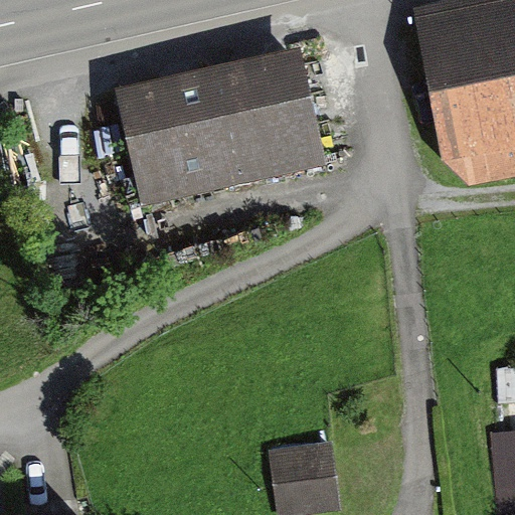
[(514,0),(462,0),(414,9),(415,19),(514,0)]
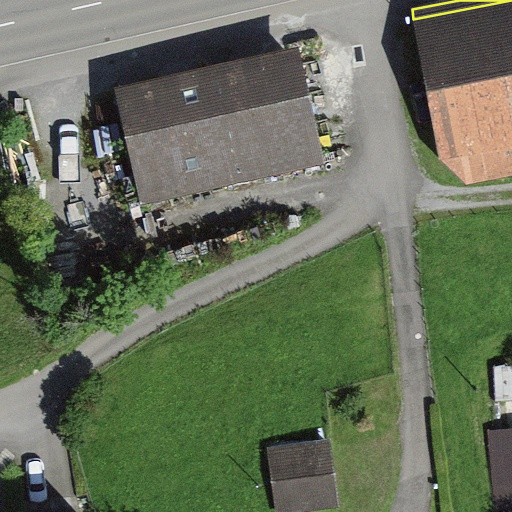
[(511,0),(413,19),(440,161),(511,148),(511,0)]
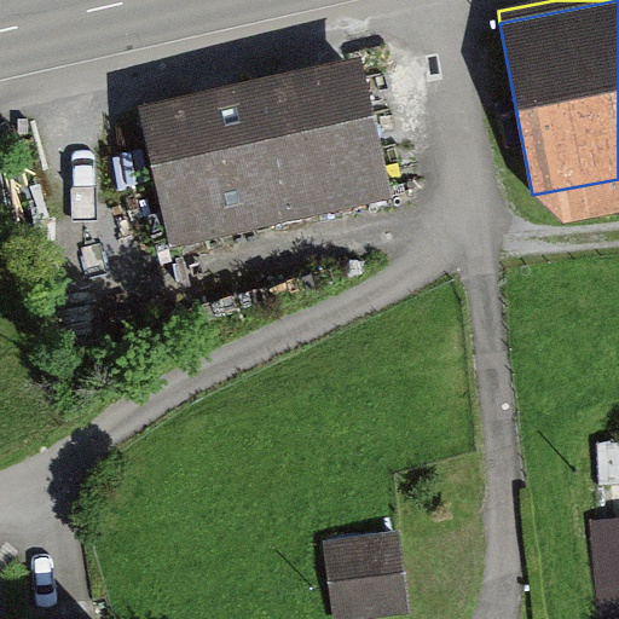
[(362,59),(138,109),(171,249),(394,200),(362,59)]
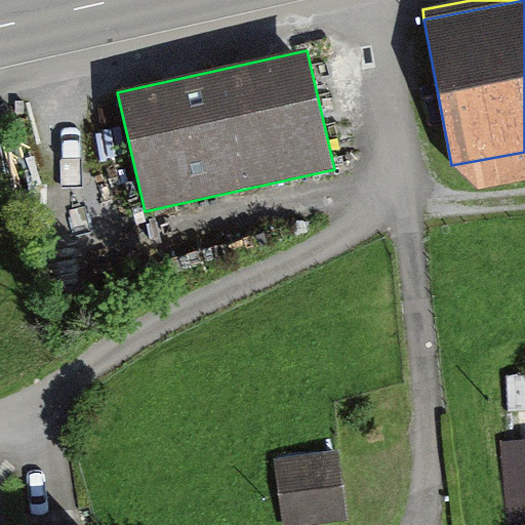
[(524,152),(451,165),(479,191),(524,182),(524,152)]
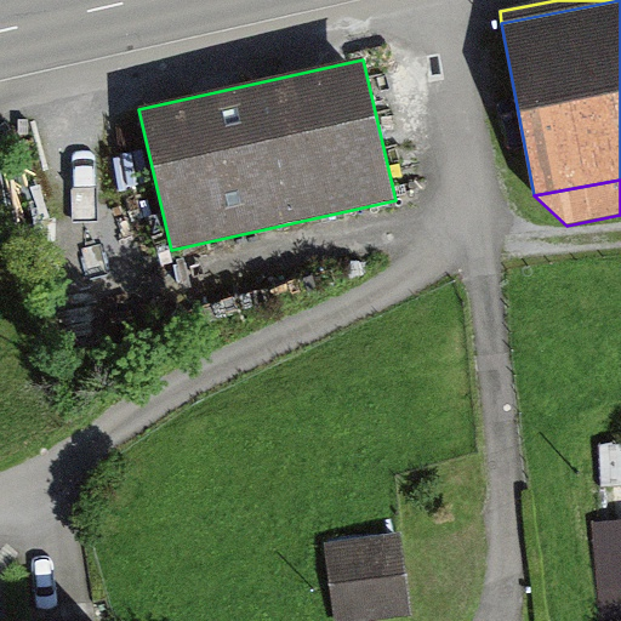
[(620,522),(592,525),(603,617),(620,615),(620,522)]
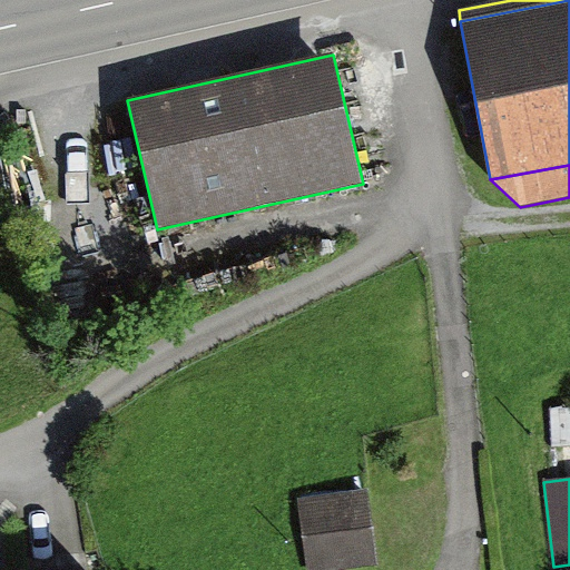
[(298,500),(306,569),(346,569),(379,567),(371,492),(298,500)]
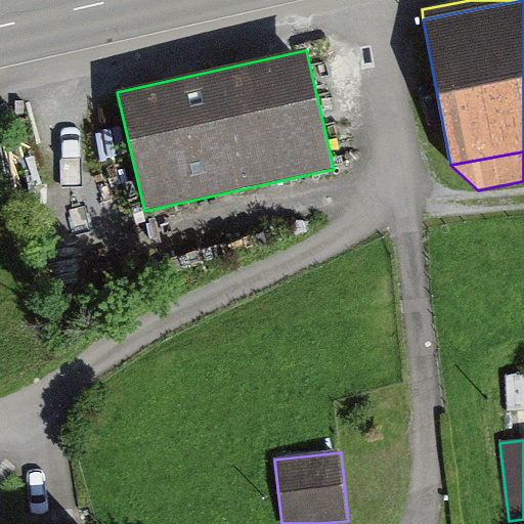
All buildings are outlined.
